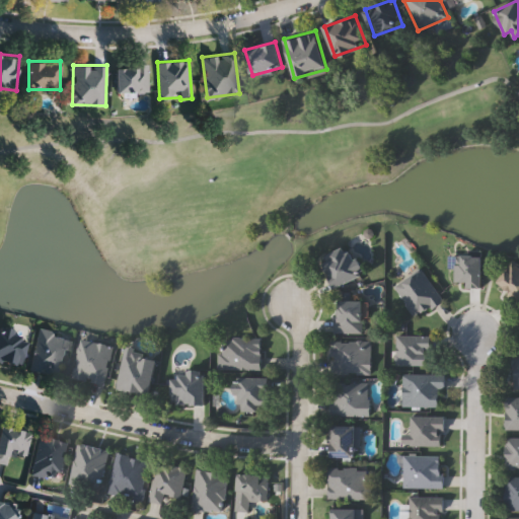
[(117,92),(117,65),(148,65),(148,92),(117,92)]
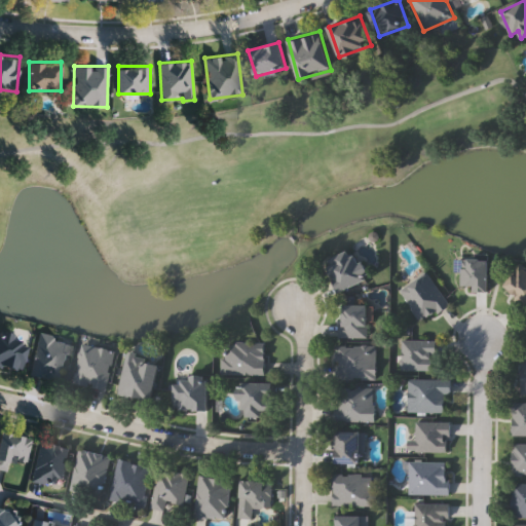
[(372,278),(340,291),(328,261),(360,248),(372,278)]
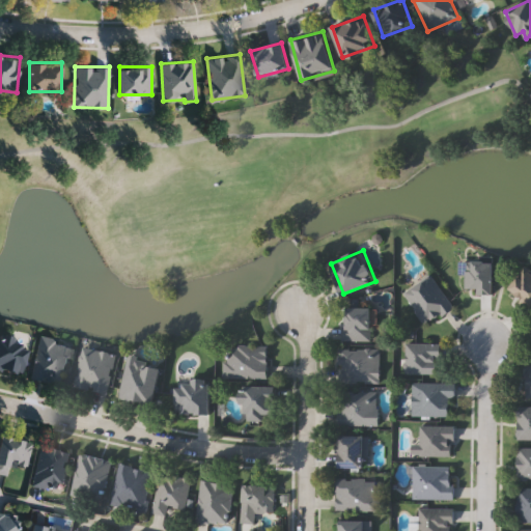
[(466,291),(466,260),(494,260),(494,291),(466,291)]
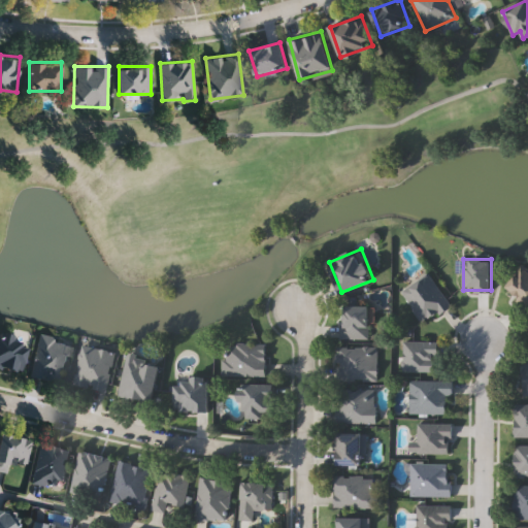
[(527,265),(527,308),(526,311),(514,303),(520,296),(505,286),(523,262),(527,265)]
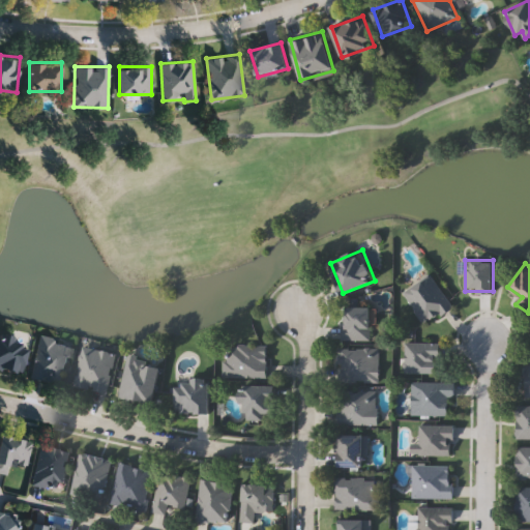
[(402,290),(431,273),(451,307),(423,325),(402,290)]
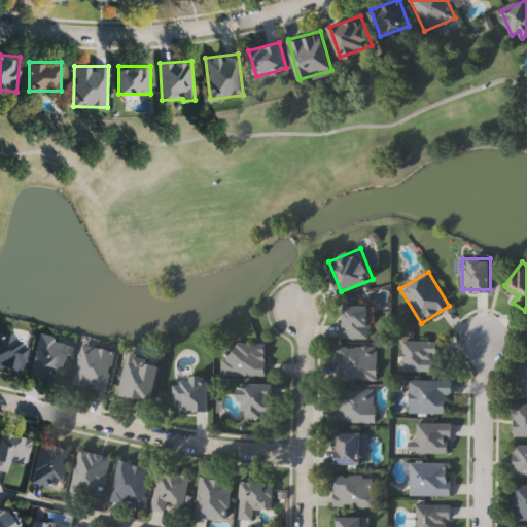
[(369,338),(341,338),(341,305),(369,305),(369,338)]
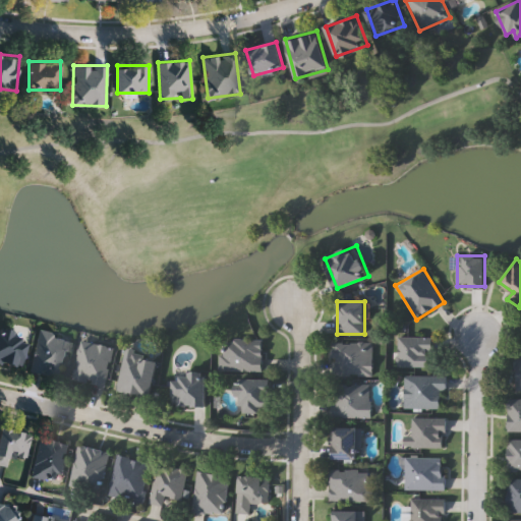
[(0,361),(0,327),(29,333),(21,365),(0,361)]
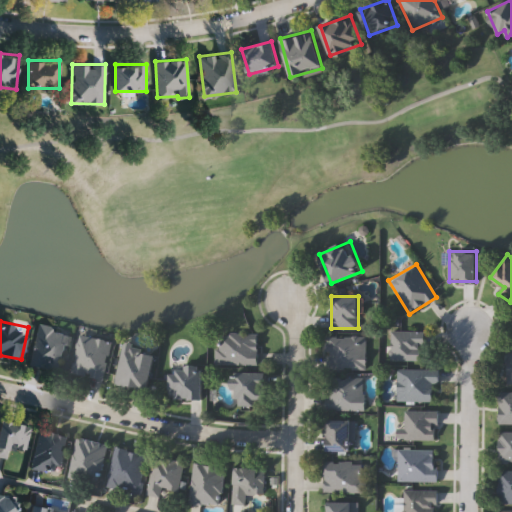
[(38,324),(67,330),(59,369),(29,363),(38,324)]
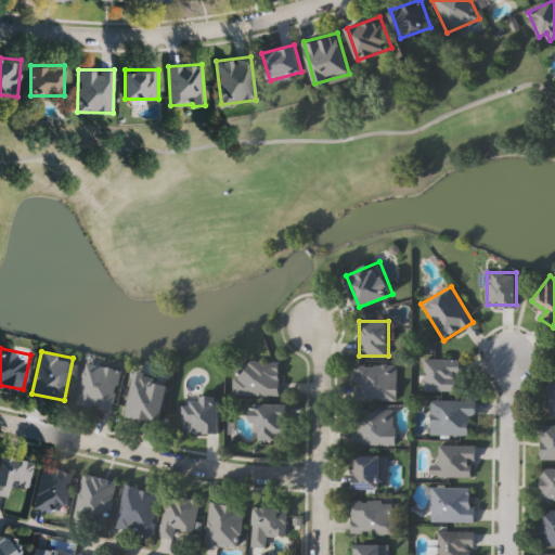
[(423,358),(460,358),(460,390),(423,390),(423,358)]
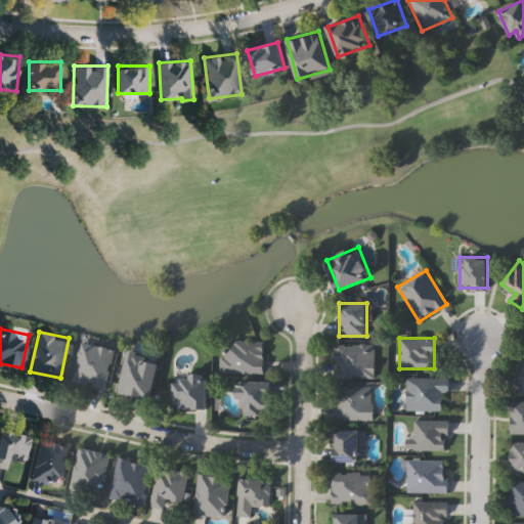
[(264,372),(221,372),(221,341),(264,341),(264,372)]
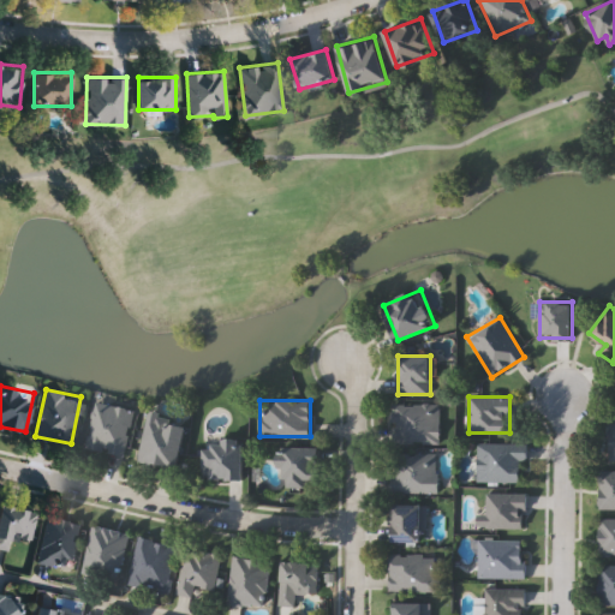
[(133,408),(125,455),(88,448),(97,401),(133,408)]
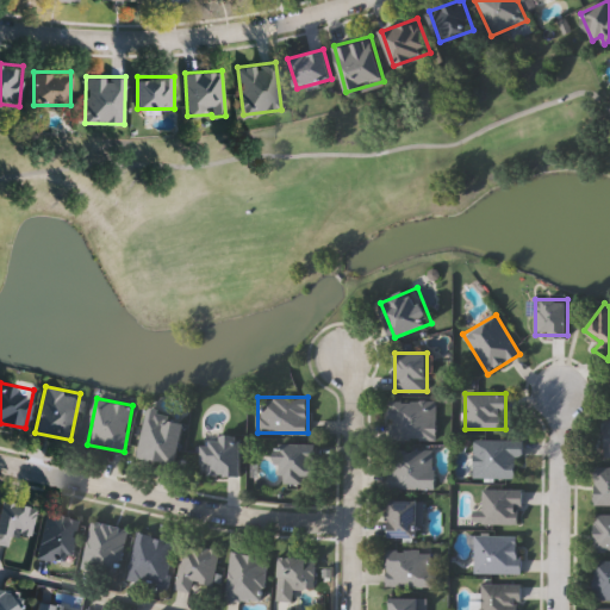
[(436,440),(388,440),(388,399),(436,399),(436,440)]
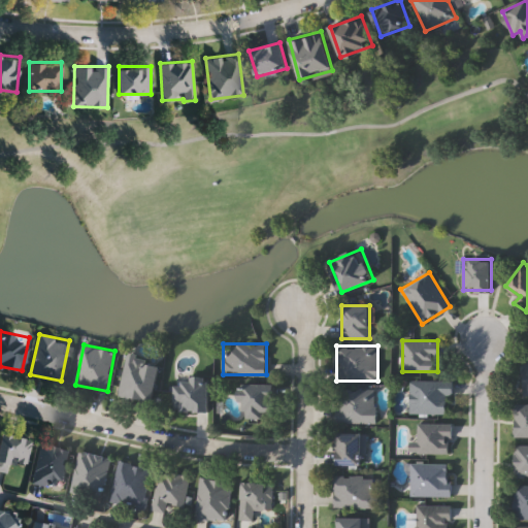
[(154,401),(119,395),(126,355),(161,361),(154,401)]
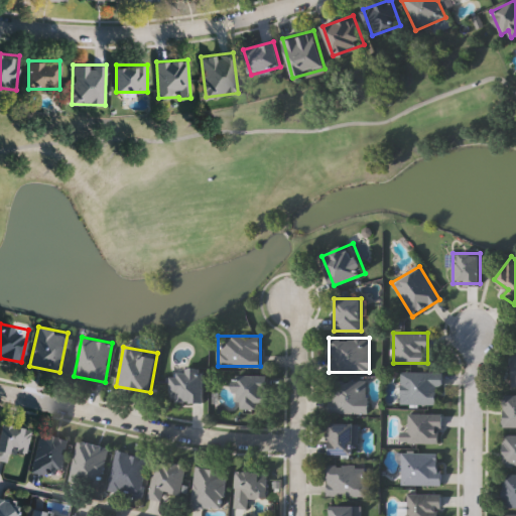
[(205,402),(172,402),(172,370),(205,370),(205,402)]
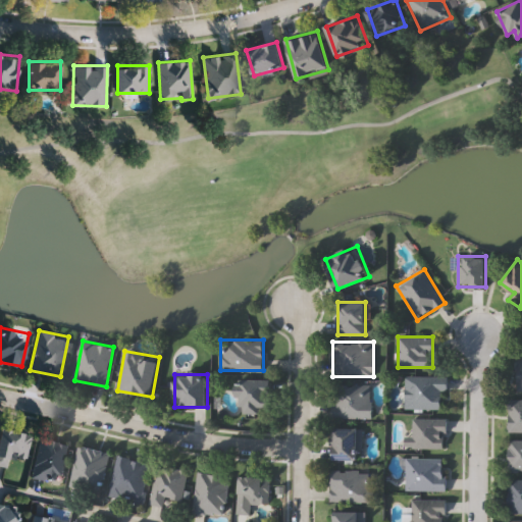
[(445,409),(404,409),(404,374),(445,374),(445,409)]
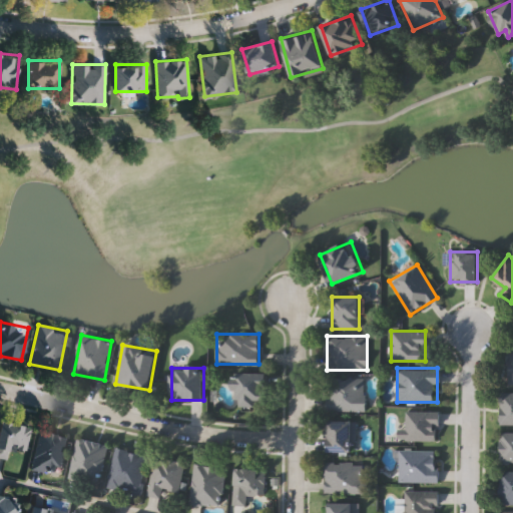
[(235,373),(268,373),(268,406),(235,406),(235,373)]
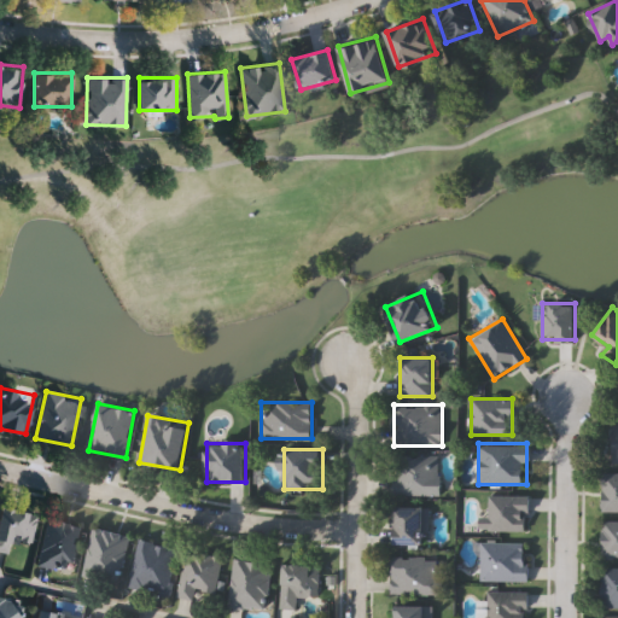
[(394,455),(441,455),(441,494),(394,494),(394,455)]
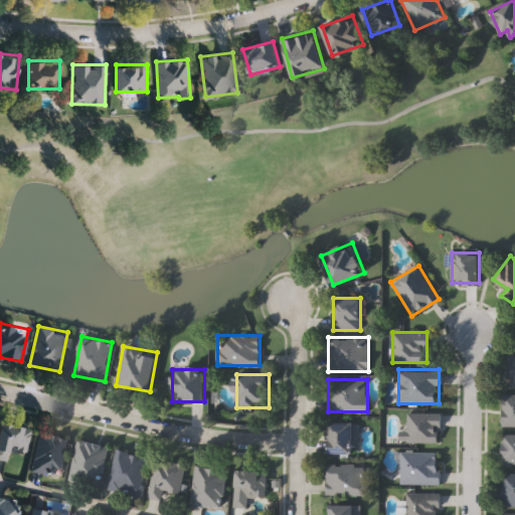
[(514,425),(501,425),(501,393),(514,393),(514,425)]
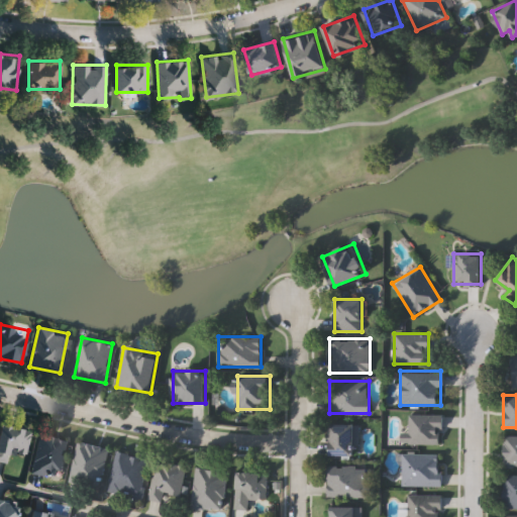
[(442,444),(405,444),(405,413),(442,413),(442,444)]
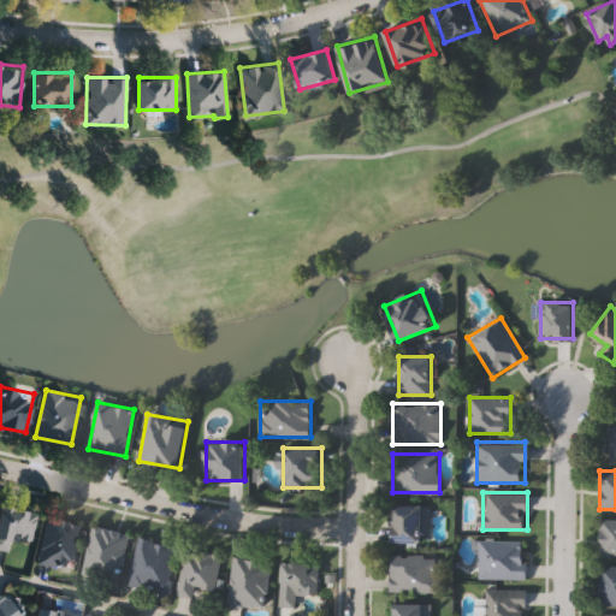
[(7,550),(0,549),(0,504),(36,511),(30,542),(11,538),(7,550)]
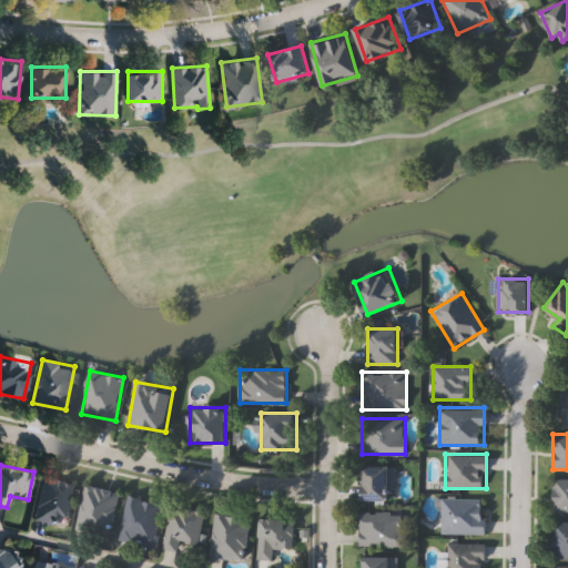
[(362,499),(362,465),(393,465),(393,499),(362,499)]
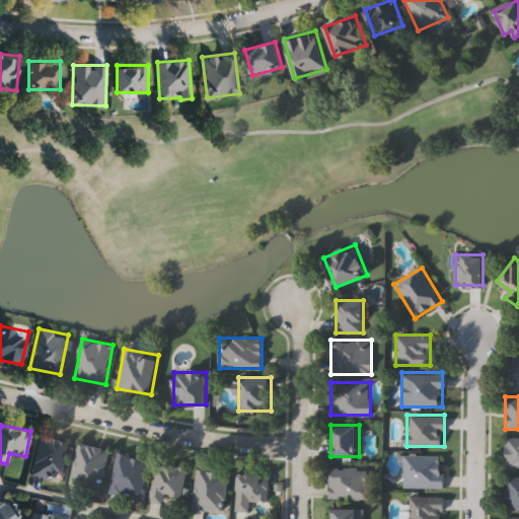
[(68,439),(63,478),(31,474),(38,435),(68,439)]
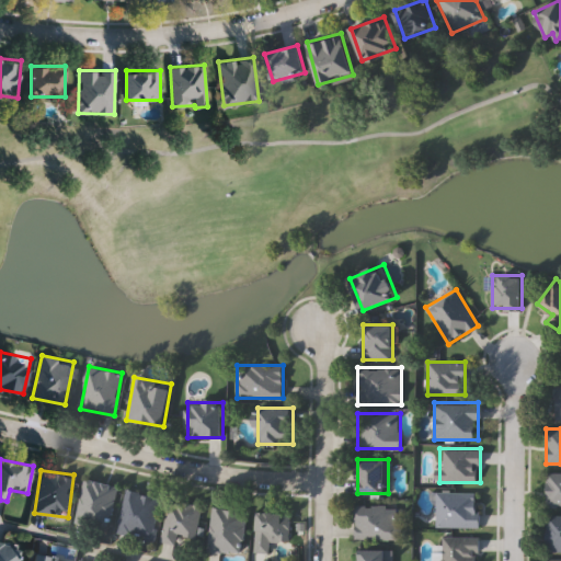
[(560,506),(546,506),(546,471),(560,471),(560,506)]
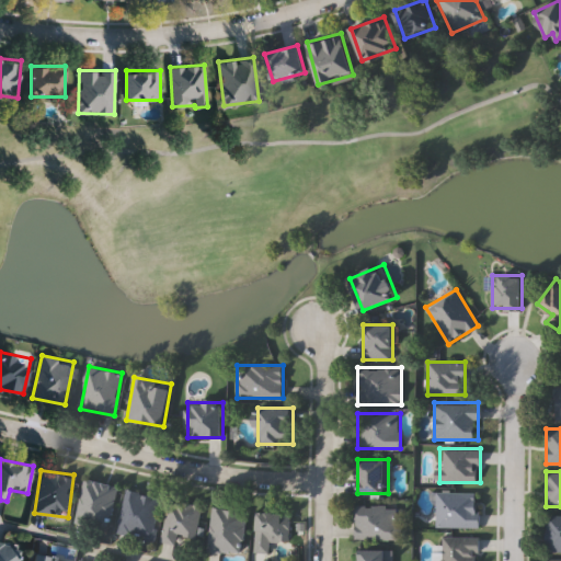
[(76,521),(84,478),(118,485),(110,528),(76,521)]
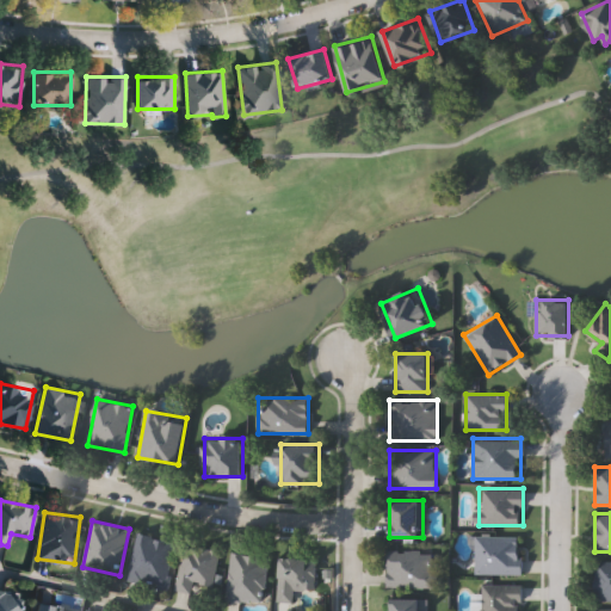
[(168,586),(128,579),(136,532),(177,539),(168,586)]
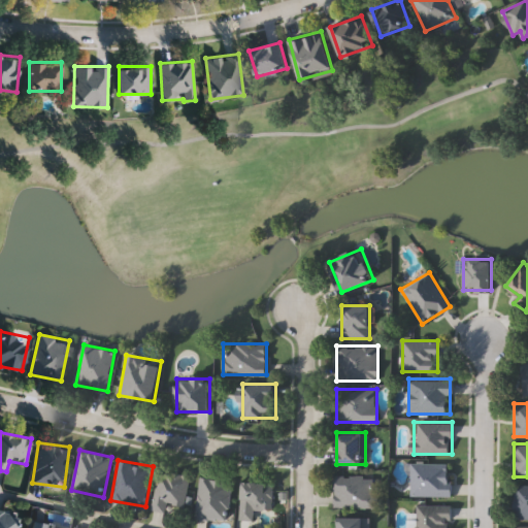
[(451,462),(451,495),(409,495),(409,462),(451,462)]
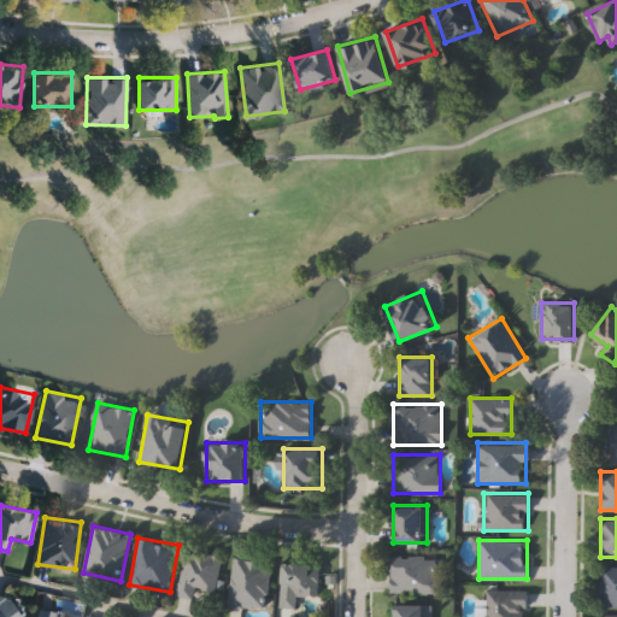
[(188,547),(223,556),(216,591),(198,587),(194,599),(177,594),(188,547)]
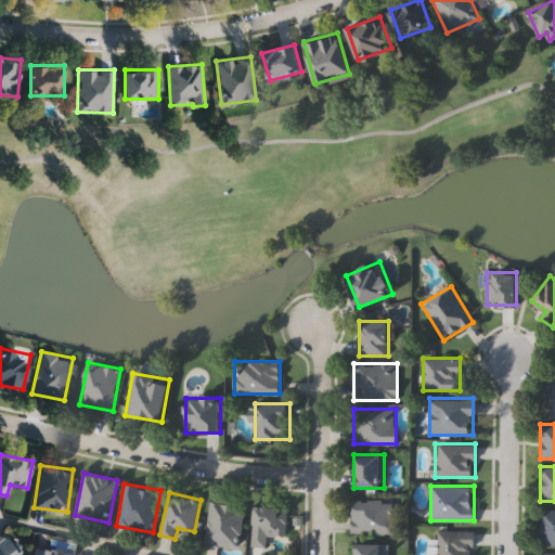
[(245,505),(241,549),(206,544),(210,501),(245,505)]
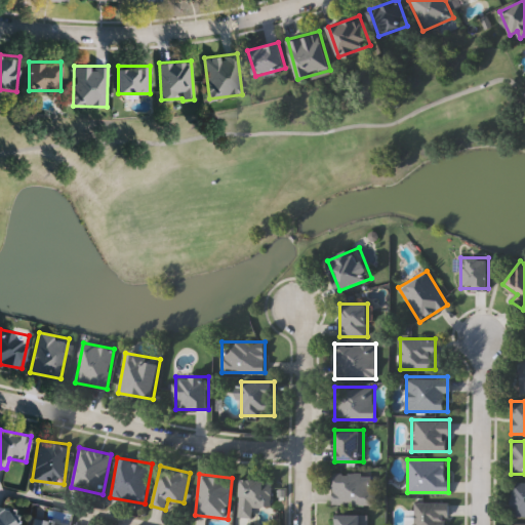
[(332,505),(332,474),(375,474),(375,505),(332,505)]
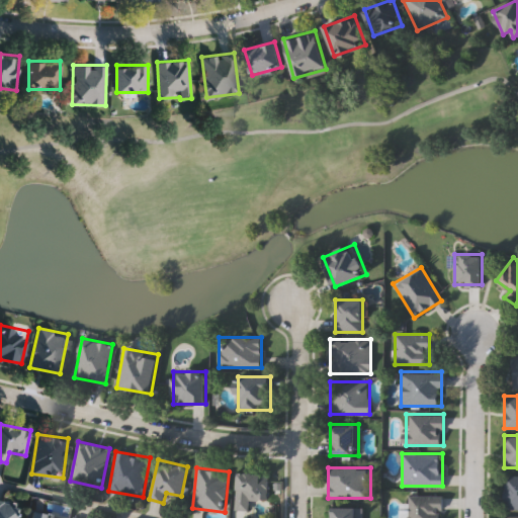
[(250,510),(237,510),(237,473),(267,472),(268,500),(250,500),(250,510)]
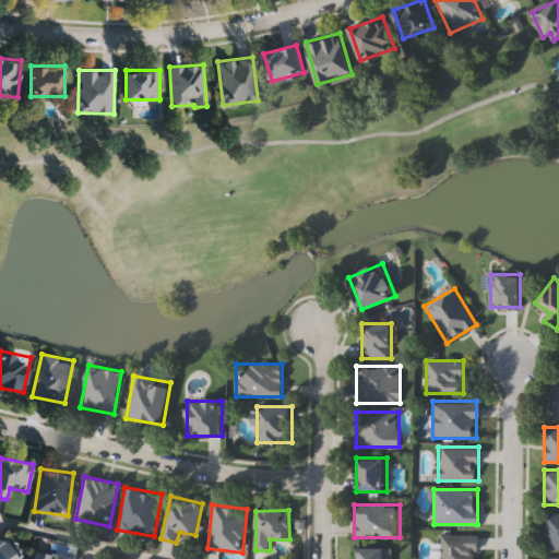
[(558,549),(544,549),(544,513),(558,513),(558,549)]
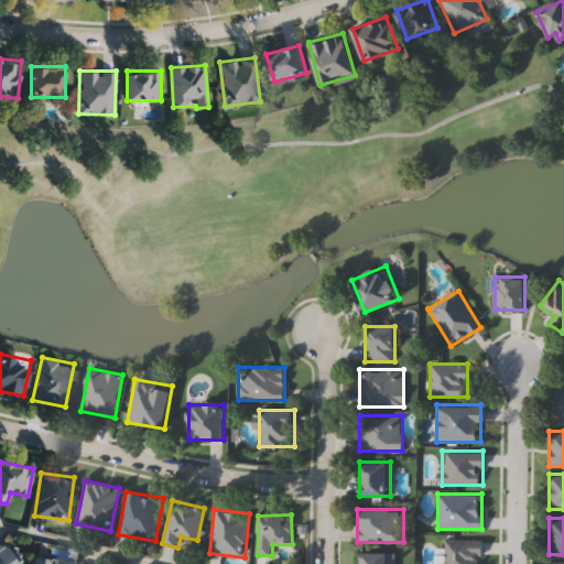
[(479,563),(445,563),(445,538),(479,538),(479,563)]
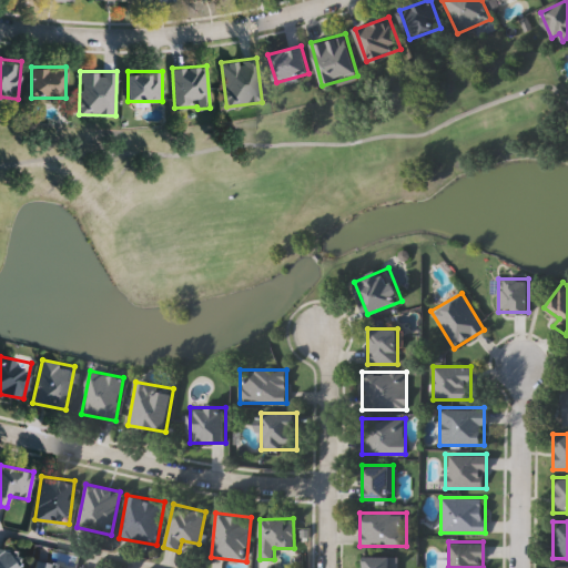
[(0,567),(0,548),(22,554),(19,567),(0,567)]
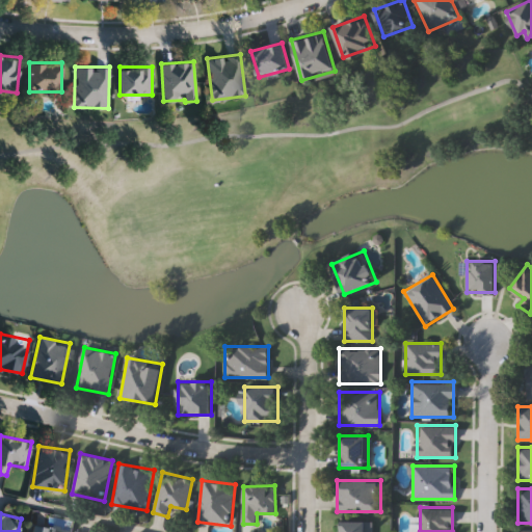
[(338,531),(338,521),(372,521),(372,531),(338,531)]
